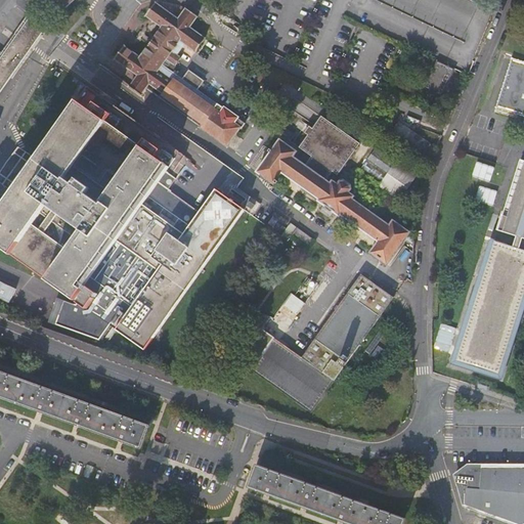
[(56,0),(66,9),(77,0),(56,0)]
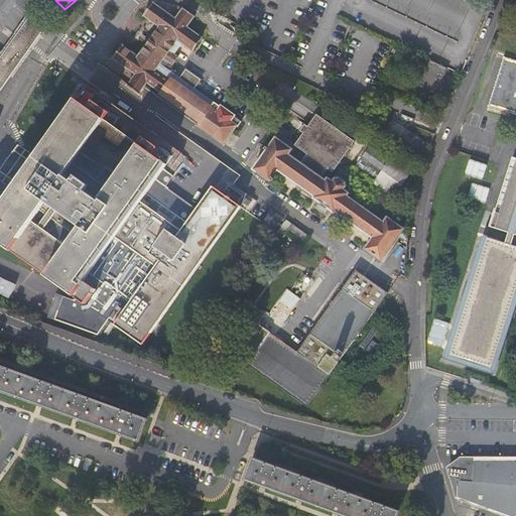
[(415,0),(373,0),(407,16),(415,0)]
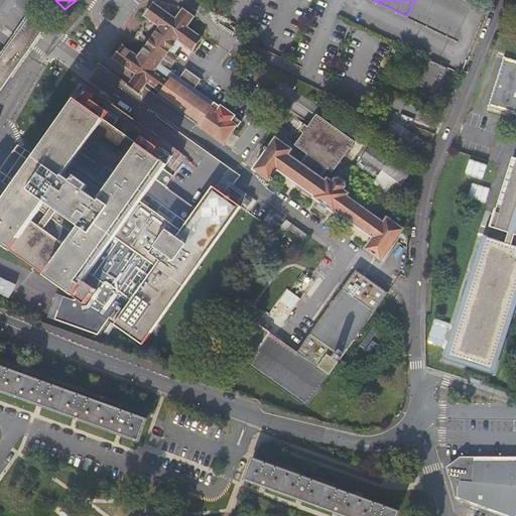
[(471,48),(489,11),(466,0),(415,0),(407,16),(471,48)]
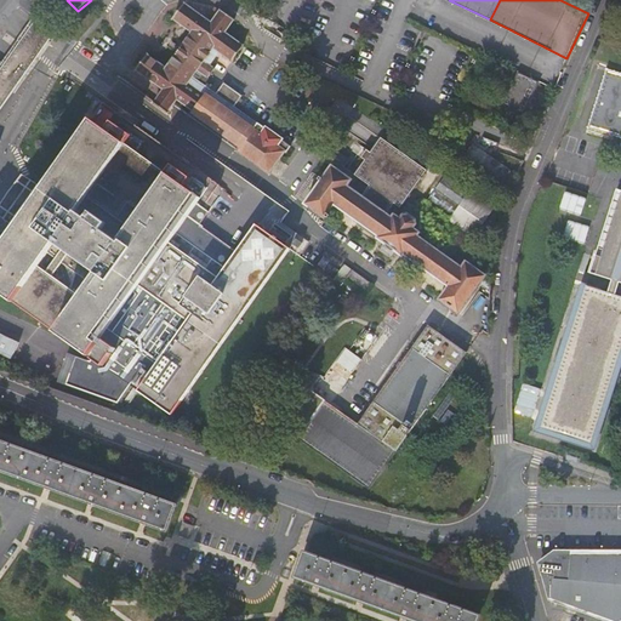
[(191,33),(166,68),(148,56),(137,70),(163,90),(153,103),(167,114),(177,101),(193,112),(193,113),(240,147),(238,151),(269,174),(290,146),(281,141),(283,140),(266,127),(265,129),(234,108),(241,97),(223,85),(216,95),(193,78),(198,72),(208,79),(214,70),(209,67),(218,53),(231,62),(243,45),(224,33),(234,20),(220,10),(218,12),(215,10),(206,21),(183,5),(172,21),(191,33)]
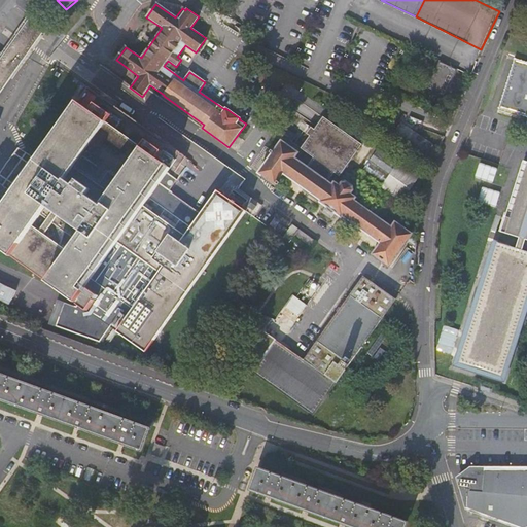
[(19,34),(15,39),(32,50),(35,45),(40,37),(49,24),(34,12),(25,26),(19,34)]
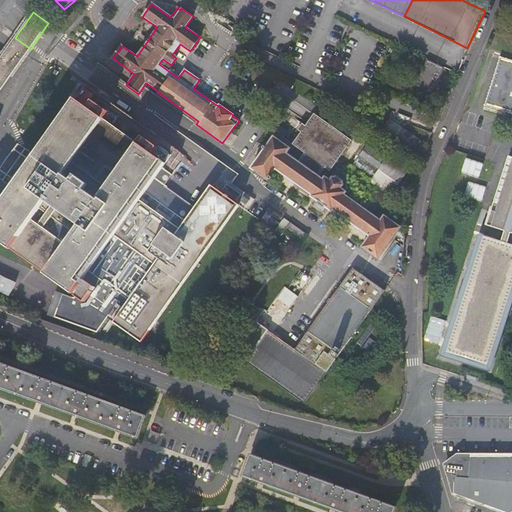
[(429,92),(432,93),(443,68),(442,67),(446,59),(433,52),(428,61),(428,60),(416,86),(418,87),(417,89),(419,93),(424,95),(428,94),(429,92)]
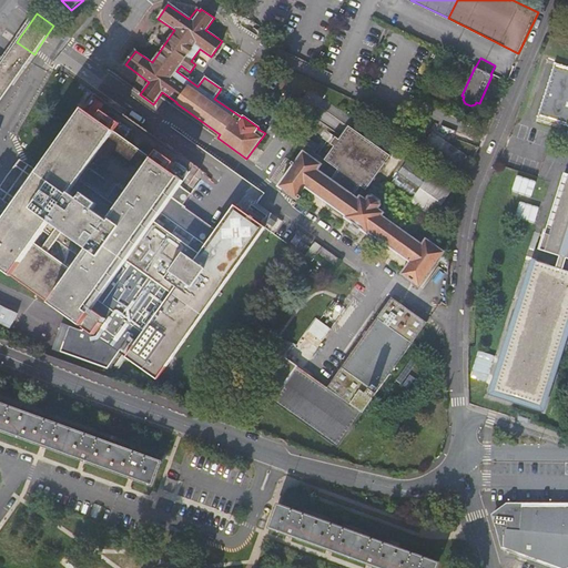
[(538,115),(567,124),(567,130),(567,131),(567,66),(556,62),(538,115)]
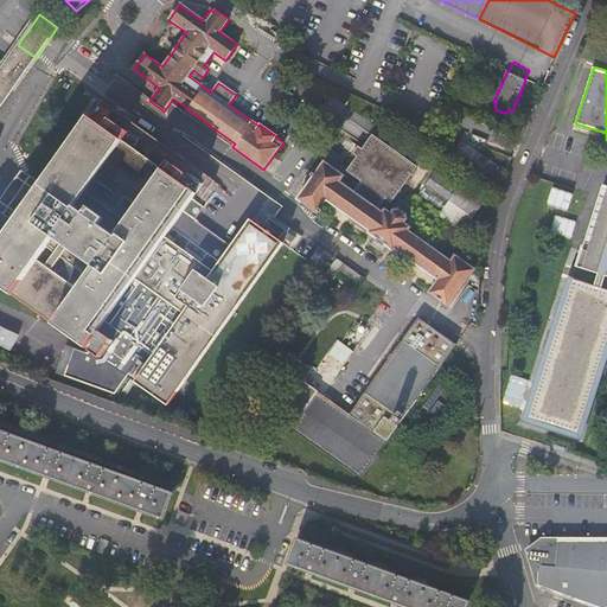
[(166,237),(179,221),(204,185),(210,189),(216,181),(103,100),(42,185),(16,222),(0,242),(0,283),(87,347),(106,320),(129,338),(133,345),(139,349),(142,347),(153,355),(134,381),(168,406),(283,244),(282,242),(251,219),(227,254),(215,272),(166,237)]
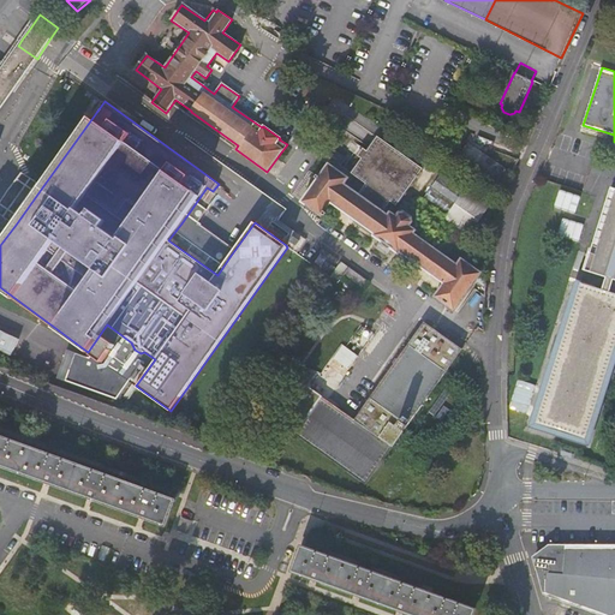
[(344,184),(347,179),(328,165),(302,202),(322,215),(332,202),(375,234),(374,236),(399,254),(400,251),(445,284),(435,297),(454,310),(481,273),(461,260),(457,266),(412,234),(416,231),(408,226),(411,224),(411,218),(404,213),(400,214),(396,218),(390,213),(388,216),(382,212),(389,199),(396,204),(422,168),(377,137),(372,143),(366,151),(362,159),(351,173),(365,184),(358,195),(344,184)]
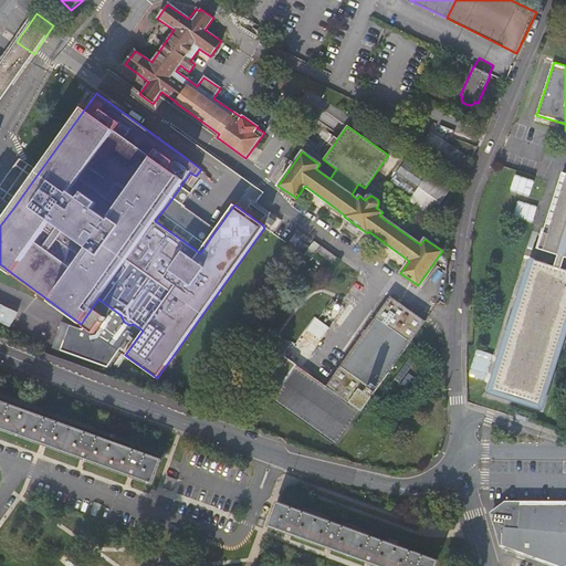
[(430,130),(417,150),(454,177),(468,158),(430,130)]
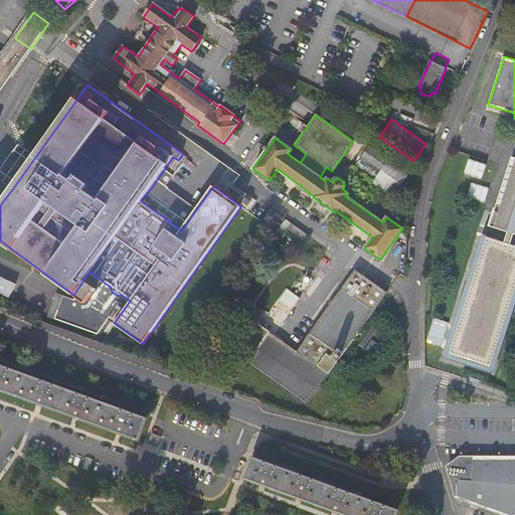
[(303,124),(299,130),(303,133),(307,127),(303,124)]
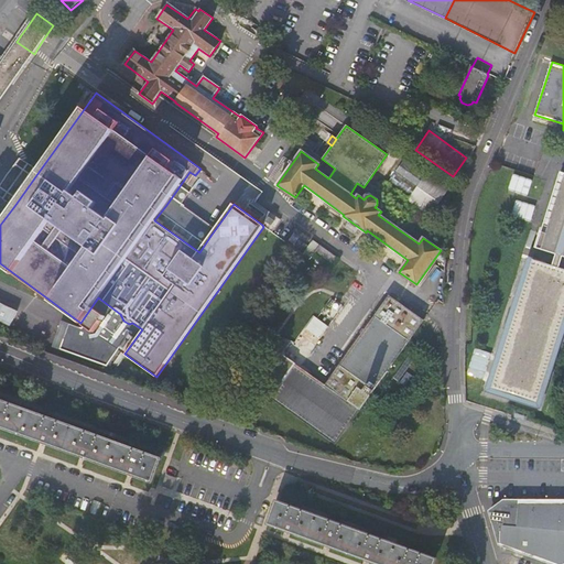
[(404,159),(387,183),(407,197),(424,173),(404,159)]
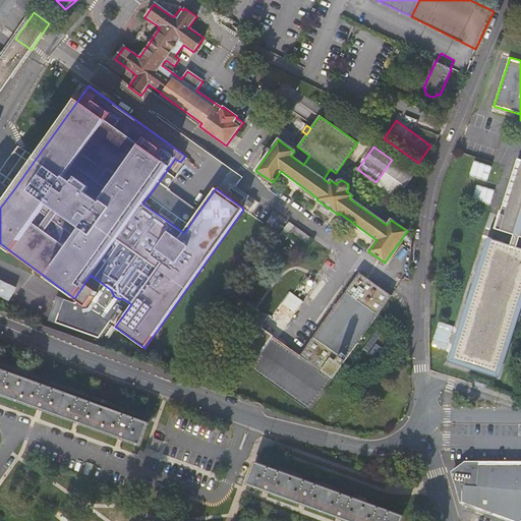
[(0,180),(13,190),(36,159),(19,148),(0,175),(0,180)]
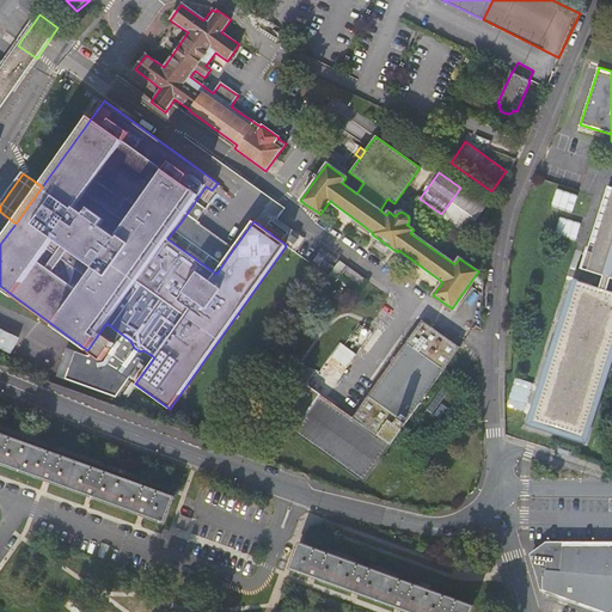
[(460,187),(460,188),(441,214),(467,233),(487,206),(460,187)]
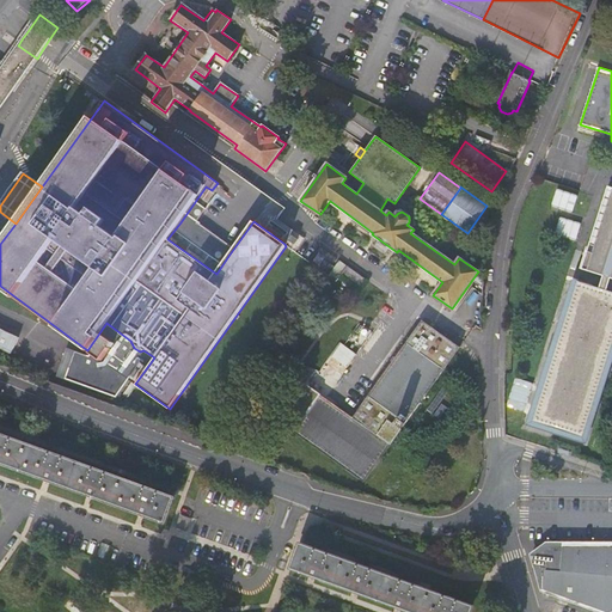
[(600,289),(579,282),(536,422),(585,438),(611,349),(611,292),(607,291),(611,279),(611,188),(609,188),(583,270),(605,277),(600,289)]
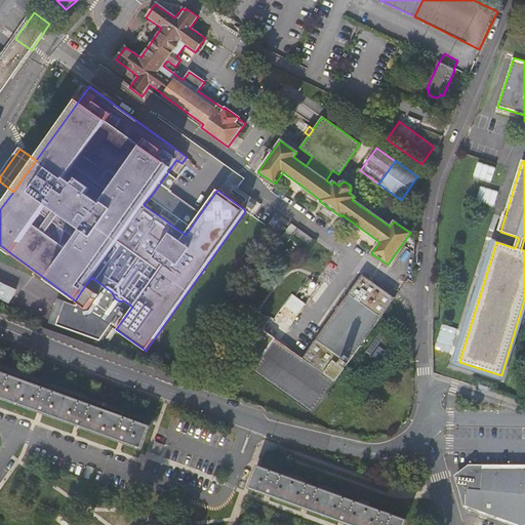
[(491,182),(496,166),(479,161),(474,176),(491,182)]
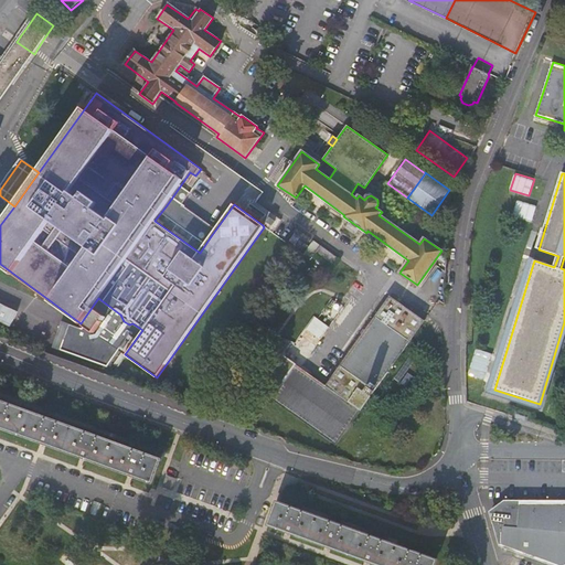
[(533,219),(535,203),(516,201),(514,216),(533,219)]
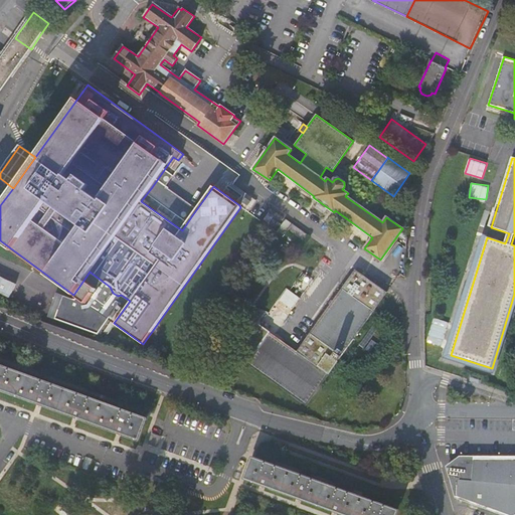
[(182,230),(192,215),(152,187),(141,201),(182,230)]
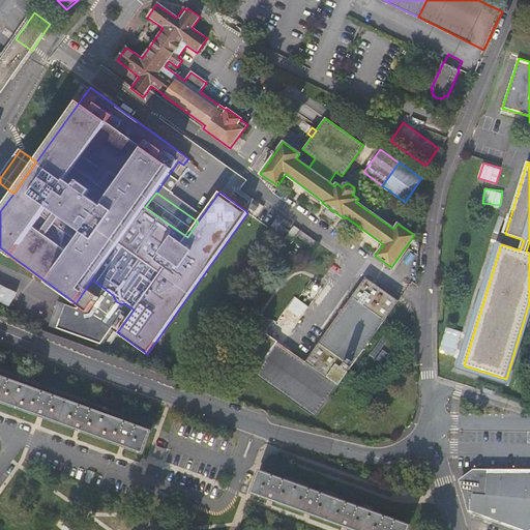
[(499,214),(495,231),(503,233),(506,216),(499,214)]
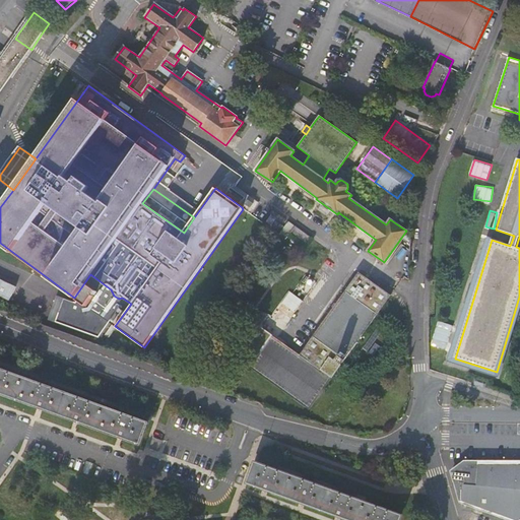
[(306,245),(311,237),(297,226),(290,235),(306,245)]
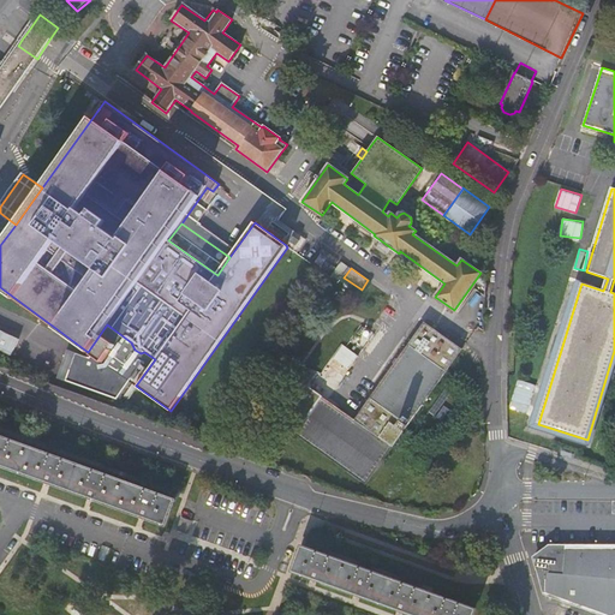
[(424,323),(353,419),(308,387),(296,377),(279,400),(305,418),(293,434),(364,484),(461,350),(424,323)]
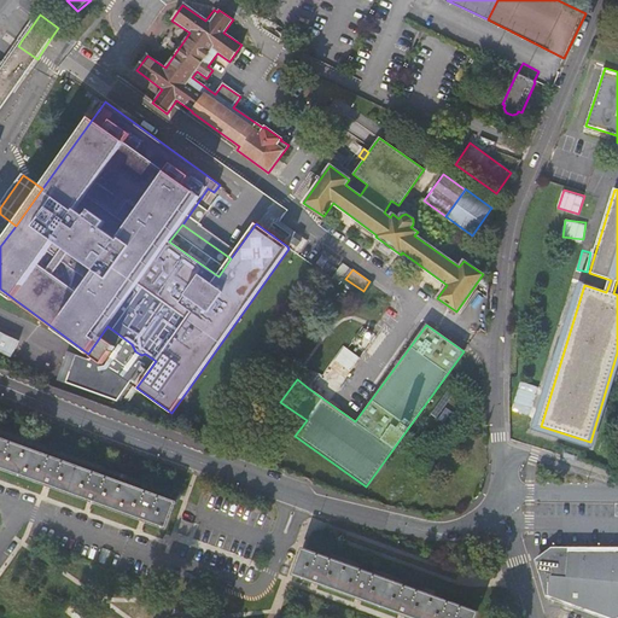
[(0,327),(0,349),(13,355),(21,337),(0,327)]
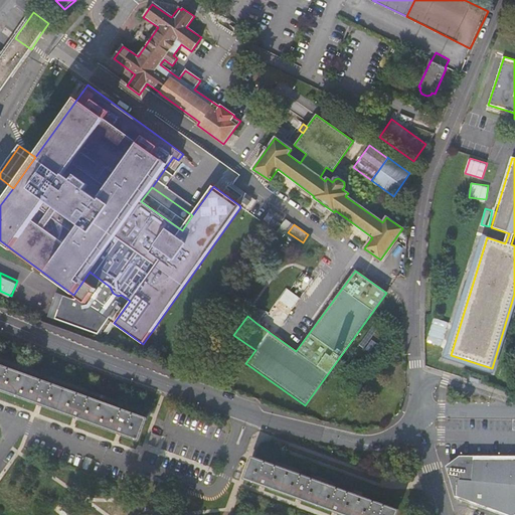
[(88,283),(77,297),(86,303),(97,290),(88,283)]
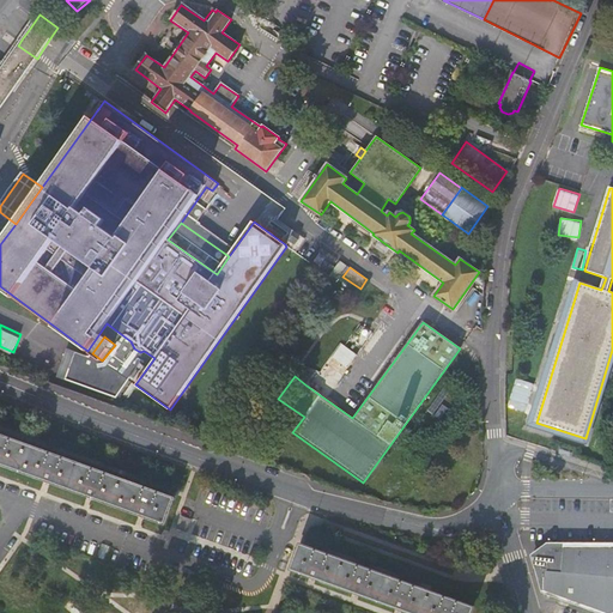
[(333,357),(349,365),(357,352),(341,343),(333,357)]
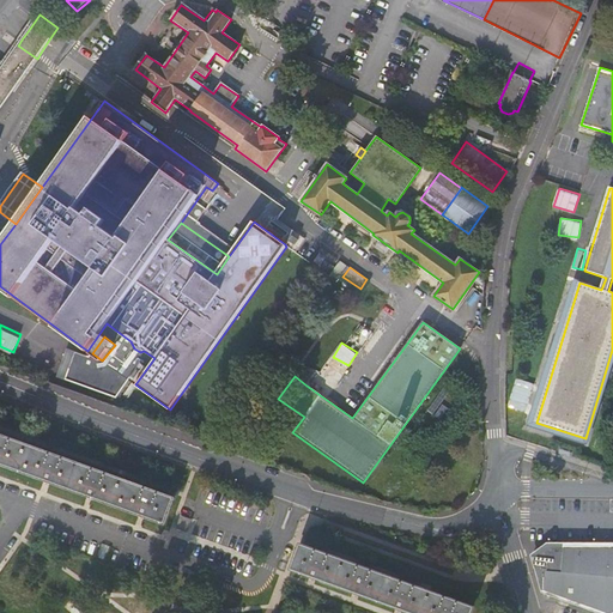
[(317,371),(302,365),(295,376),(307,386),(317,371)]
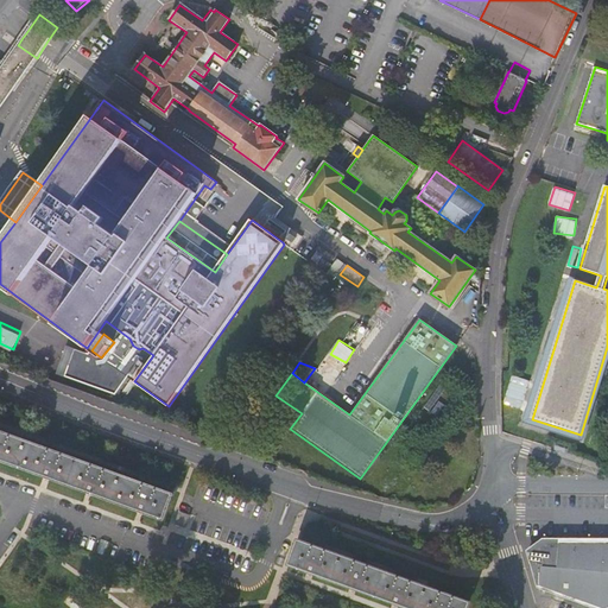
[(0,460),(162,519),(171,494),(0,431),(0,460)]
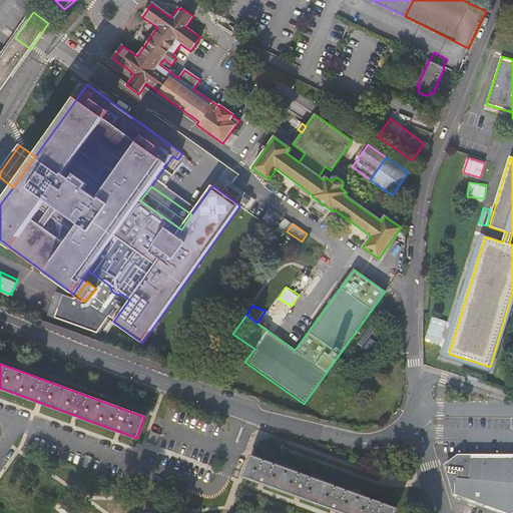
[(156,445),(159,435),(151,432),(148,442),(156,445)]
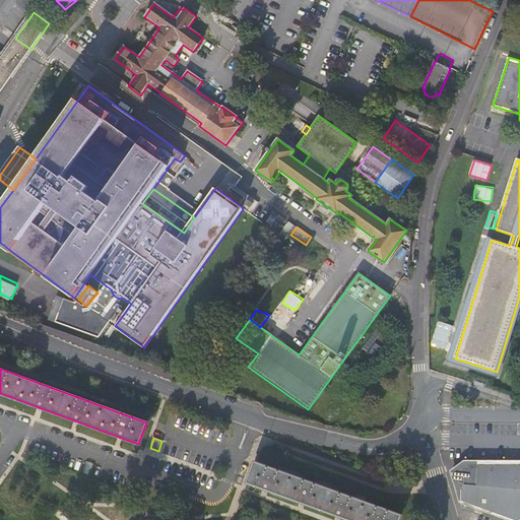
[(345,519),(398,519),(400,515),(254,461),(246,483),(345,519)]
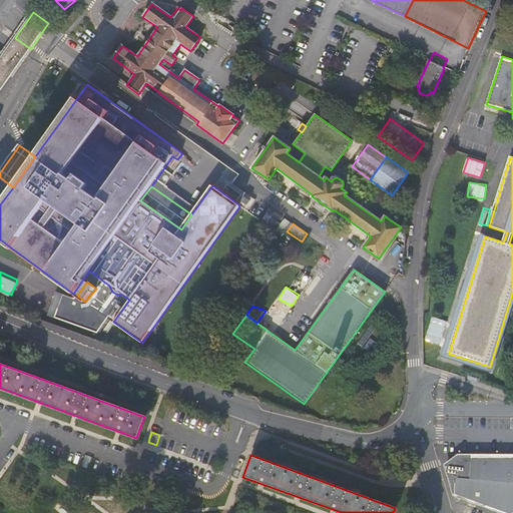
[(512,512),(512,460),(461,459),(447,470),(454,497),(499,512),(512,512)]
